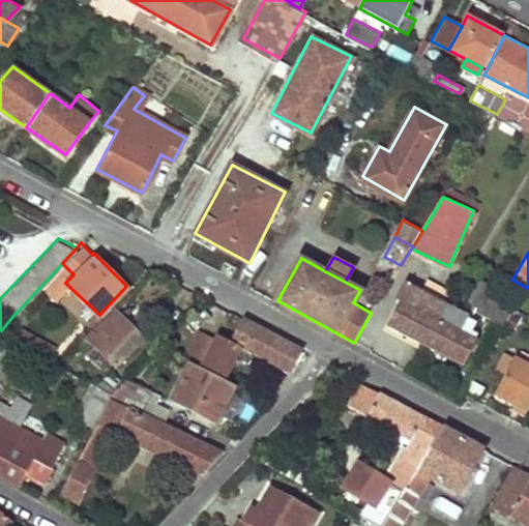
[(62,263),(54,272),(65,283),(74,274),(62,263)]
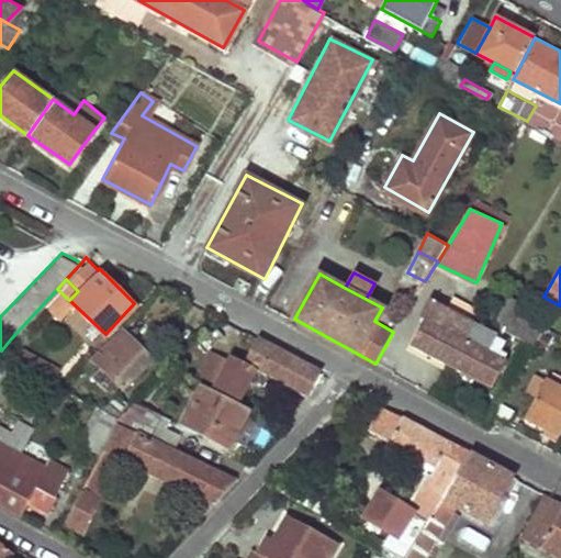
[(506,297),(493,322),(536,344),(549,320),(506,297)]
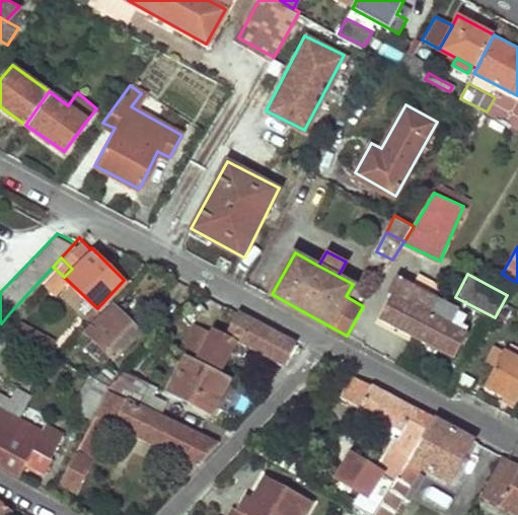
[(420,276),(414,287),(435,299),(441,287),(420,276)]
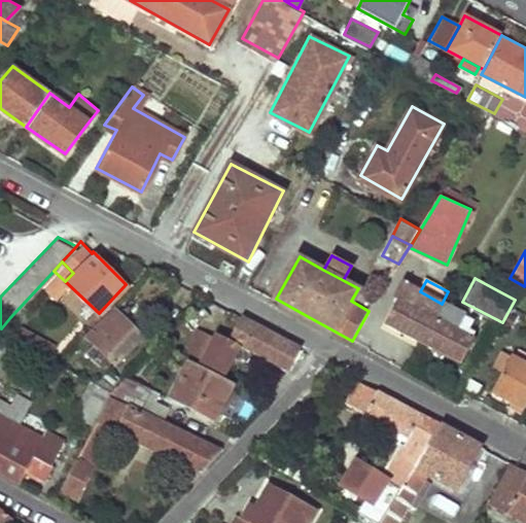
[(420,291),(407,284),(396,304),(400,307),(390,325),(420,342),(442,304),(420,291)]
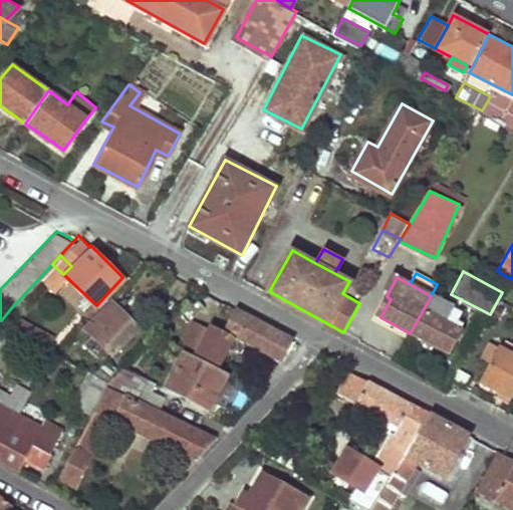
[(410,333),(449,354),(469,316),(431,296),(410,333)]
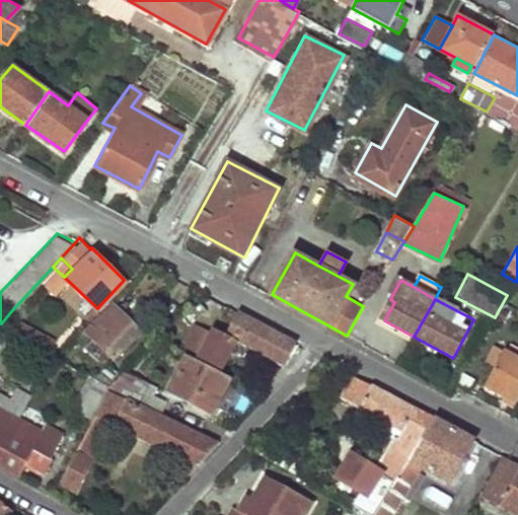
[(114,302),(87,329),(96,339),(87,348),(101,361),(111,352),(114,356),(141,327),(114,302)]
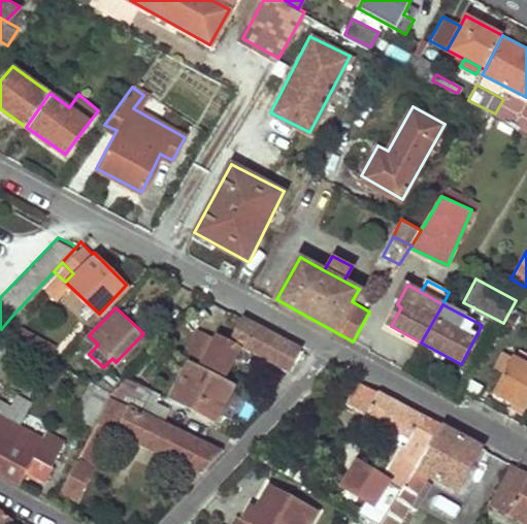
[(289,368),(302,348),(242,316),(230,337),(218,331),(216,335),(199,327),(184,356),(189,359),(222,375),(241,344),(289,368)]
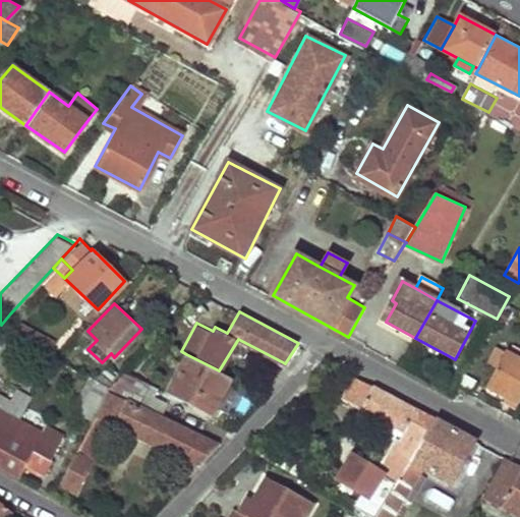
[(10,313),(1,325),(40,346),(47,334),(10,313)]
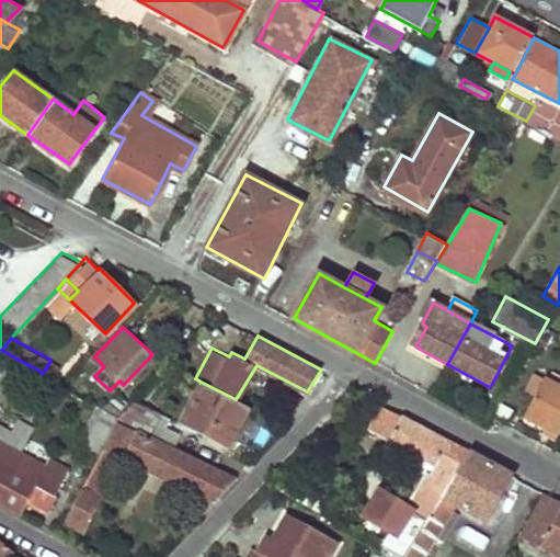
[(43,373),(1,350),(0,349),(0,384),(11,390),(19,374),(48,389),(54,378),(43,373)]
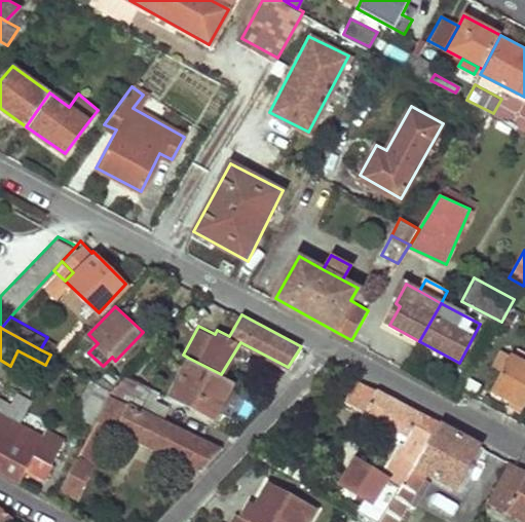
[(502,348),(494,365),(502,369),(511,352),(502,348)]
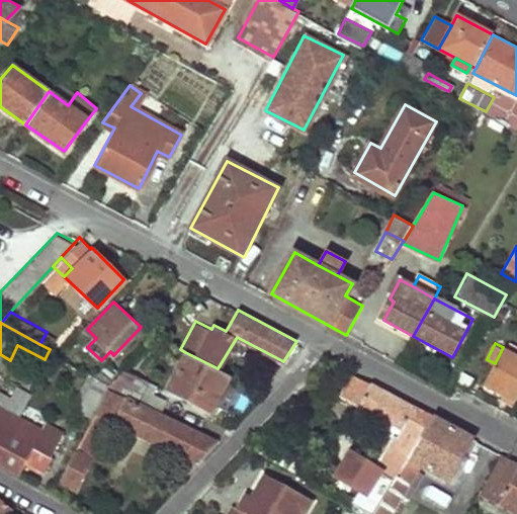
[(484,382),(515,400),(516,397),(516,354),(503,347),(495,363),(484,382)]
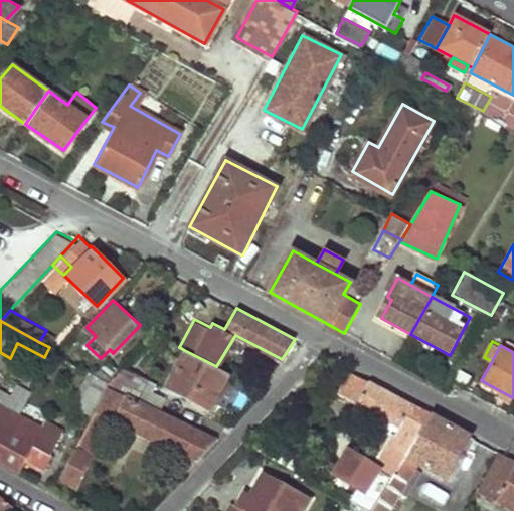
[(184,350),(166,388),(168,389),(207,408),(226,371),(216,366),(184,350)]
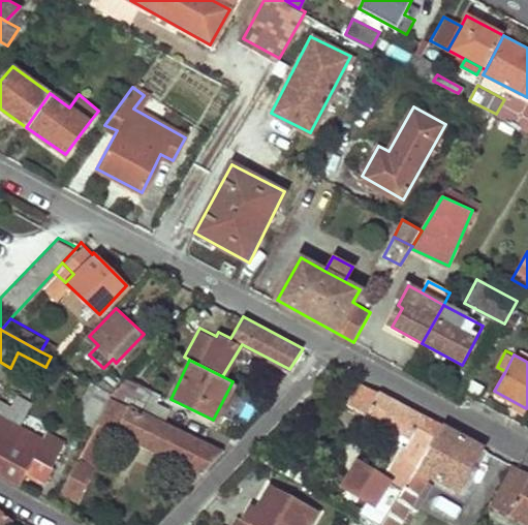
[(112,391),(112,392),(143,407),(152,390),(125,376),(112,391)]
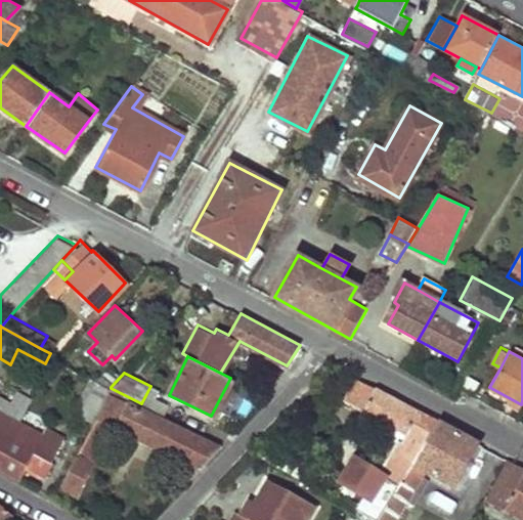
[(435,420),(349,374),(337,397),(400,430),(396,438),(392,436),(375,469),(349,456),(336,480),(360,493),(353,507),(375,517),(435,420)]
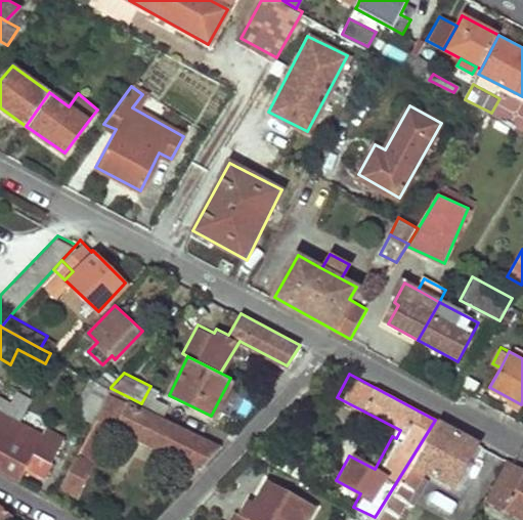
[(88,376),(72,404),(95,417),(97,413),(111,388),(88,376)]
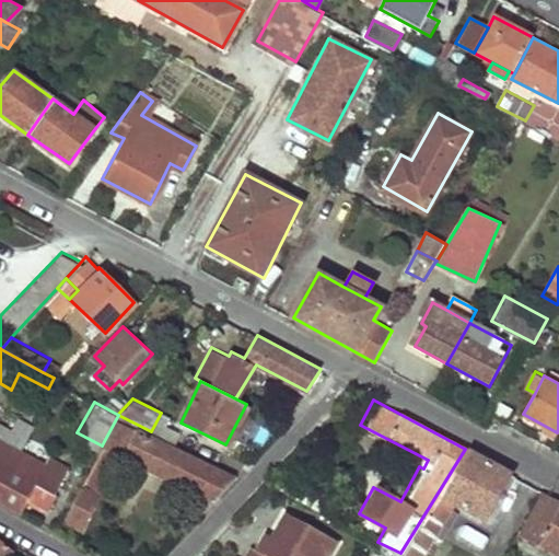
[(161,413),(151,431),(173,442),(183,424),(181,423),(161,413)]
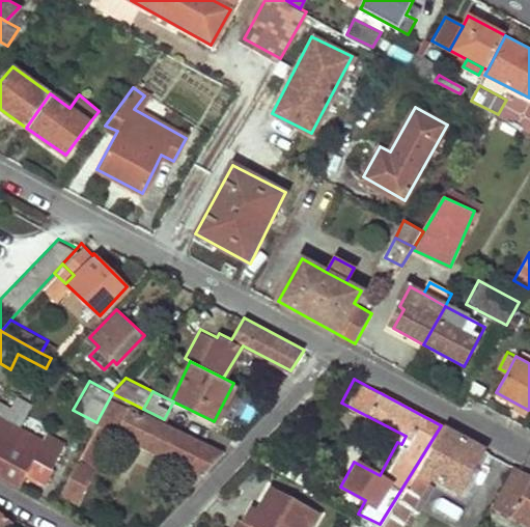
[(112,396),(100,419),(115,427),(201,470),(221,450),(112,396)]
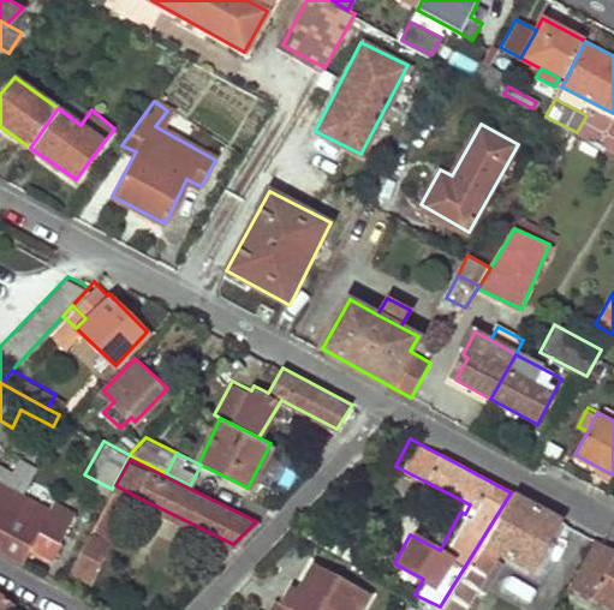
[(0,527),(19,492),(29,476),(0,460),(0,527)]
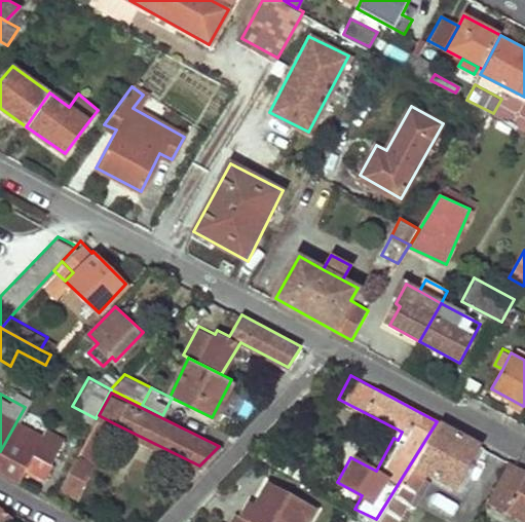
[(96,418),(75,456),(91,463),(114,423),(99,415),(98,414),(96,418)]
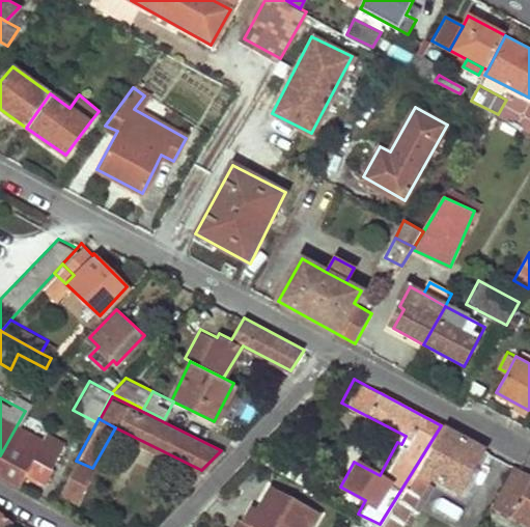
[(17,425),(0,455),(0,473),(20,483),(26,471),(45,480),(63,444),(45,434),(42,439),(17,425)]
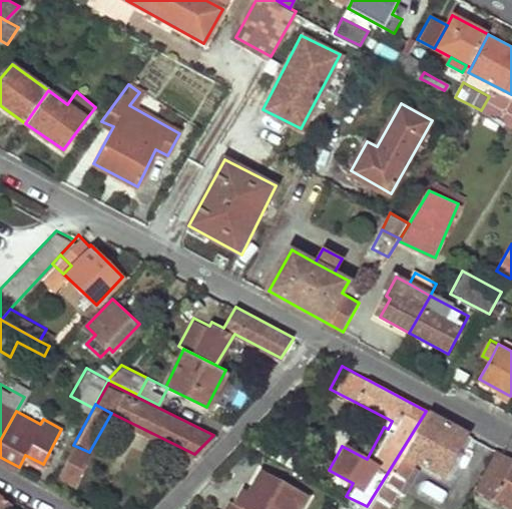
[(365,508),(386,508),(406,479),(403,478),(414,459),(443,475),(466,433),(457,428),(426,411),(367,506),(365,508)]
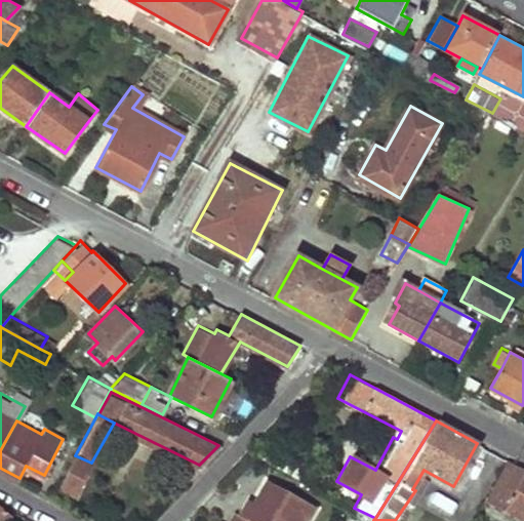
[(91,463),(75,455),(59,485),(75,492),(91,463)]
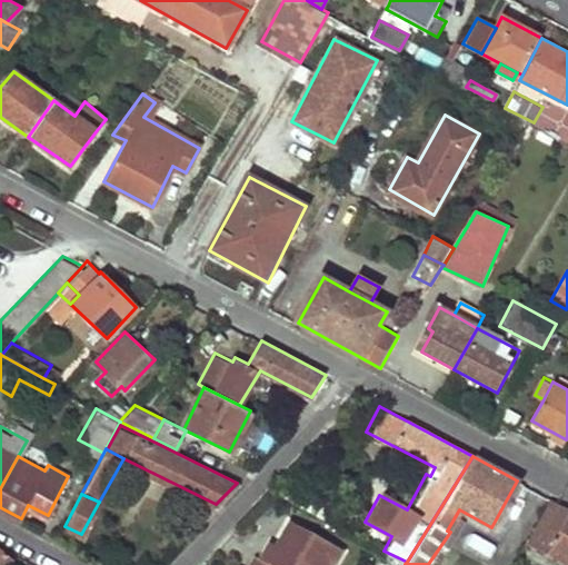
[(567,506),(552,498),(527,544),(567,564),(567,506)]
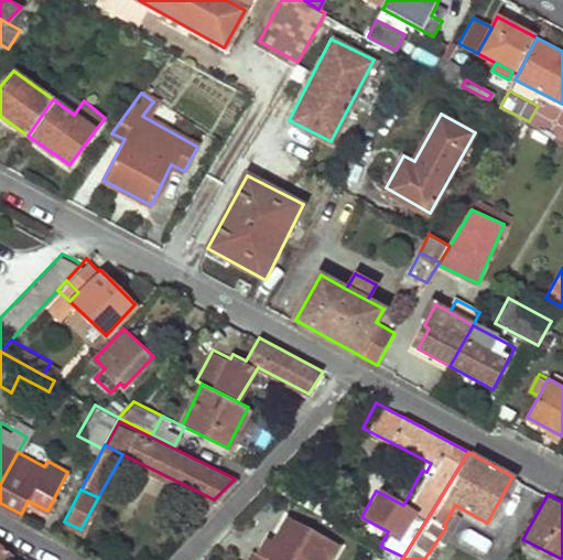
[(250,550),(245,559),(324,559),(334,541),(283,514),(270,539),(264,536),(255,552),(250,550)]
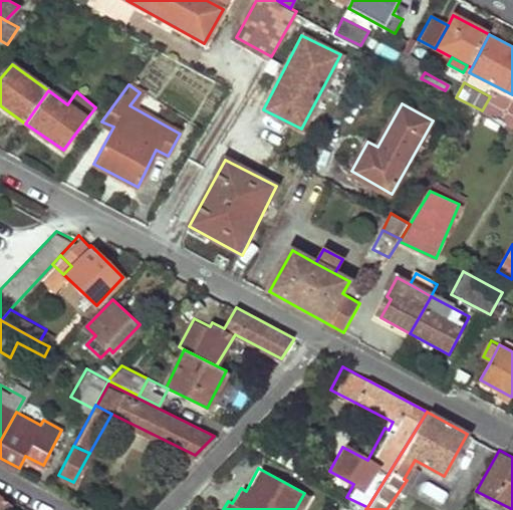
[(422,481),(417,492),(440,503),(445,492),(422,481)]
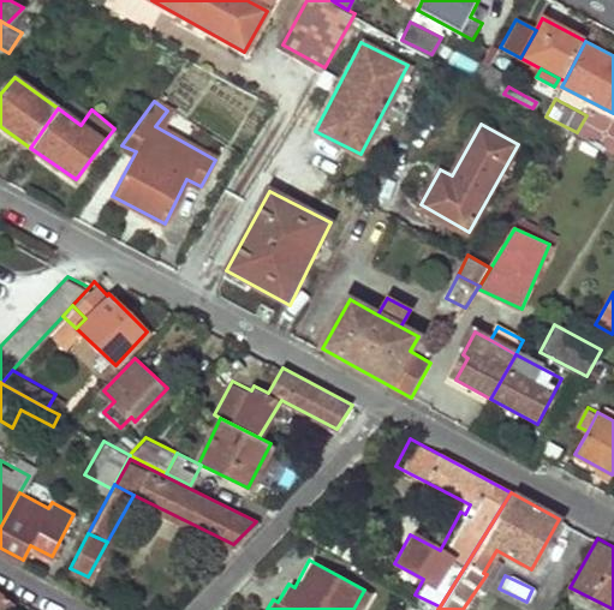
[(0,609),(11,609),(16,604),(0,591),(0,609)]
